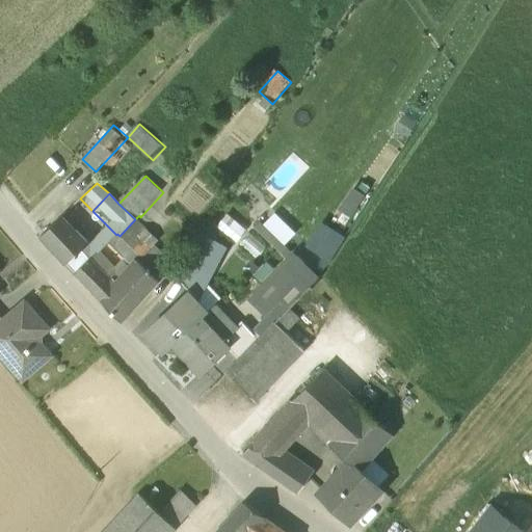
[(80,198),(69,209),(74,214),(85,204),(80,198)]
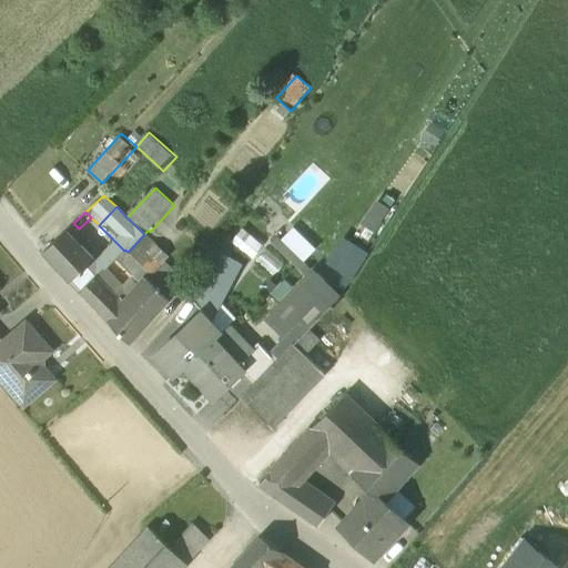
[(305,260),(317,247),(295,225),(283,237),(305,260)]
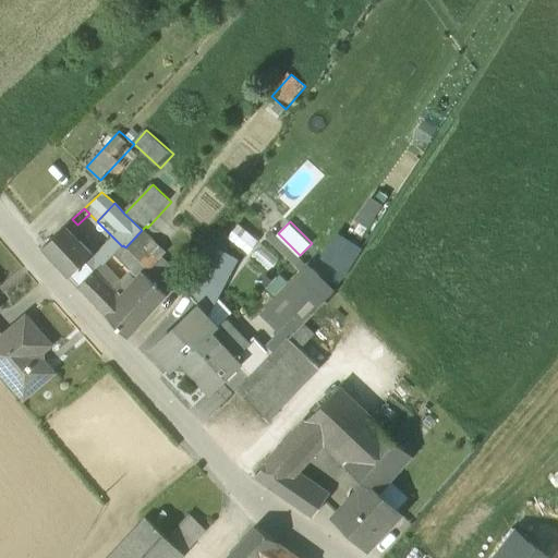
[(230,238),(249,254),(261,241),(242,225),(230,238)]
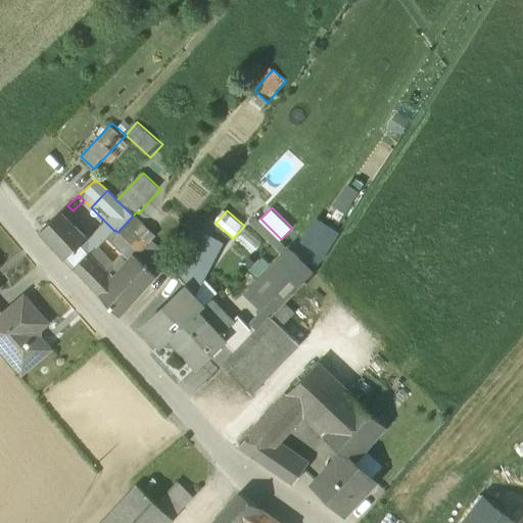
[(114,239),(134,256),(147,270),(167,248),(154,237),(158,234),(138,214),(137,211),(133,216),(117,232),(121,234),(114,239)]
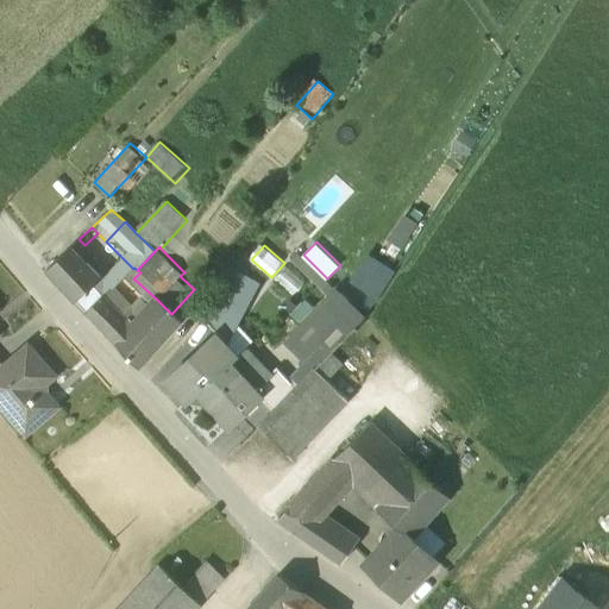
[(100,277),(71,248),(48,271),(76,302),(100,277)]
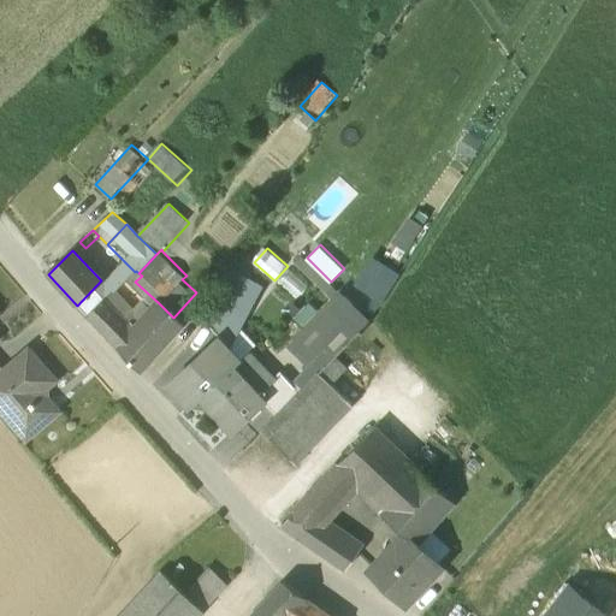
[(125,262),(104,284),(112,295),(135,272),(125,262)]
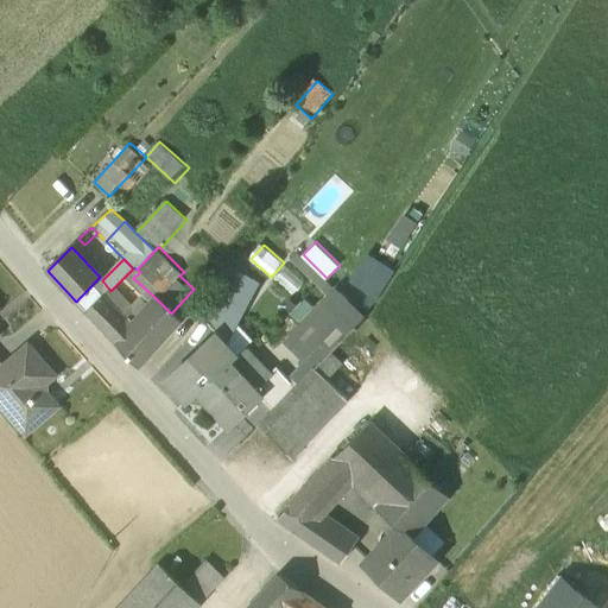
[(265,286),(229,265),(201,317),(232,349),(265,286)]
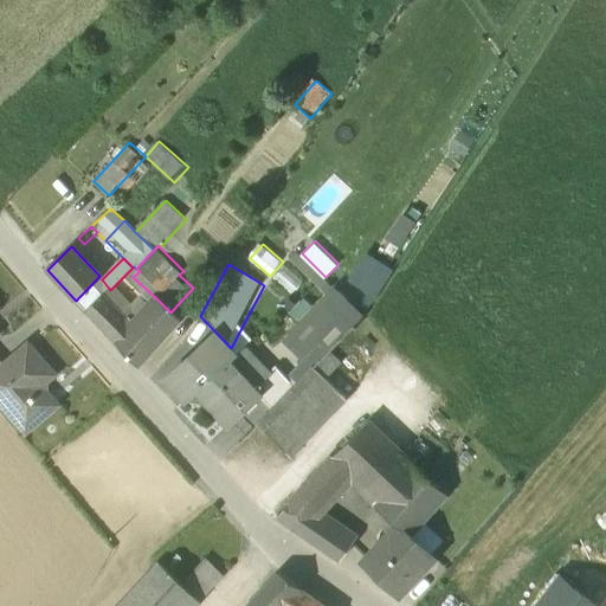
[(133,268),(110,290),(116,295),(133,277),(140,271),(136,269),(134,266),(133,268)]
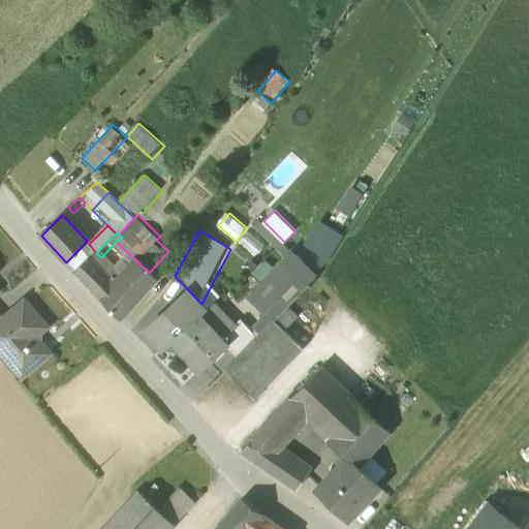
[(250,234),(240,247),(258,261),(269,249),(250,234)]
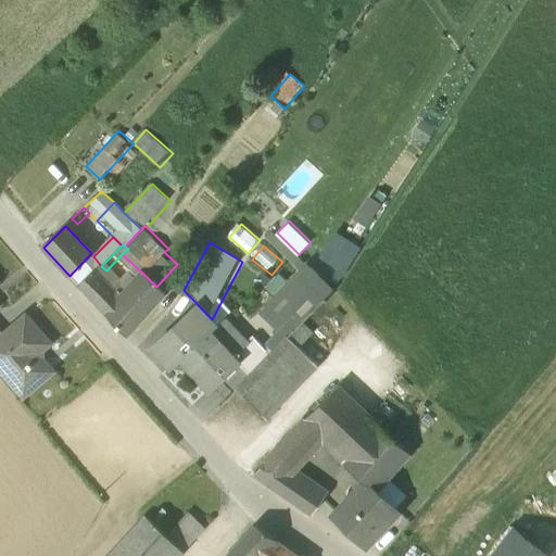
[(114,294),(92,273),(78,286),(127,336),(153,306),(131,285),(122,295),(117,291),(114,294)]
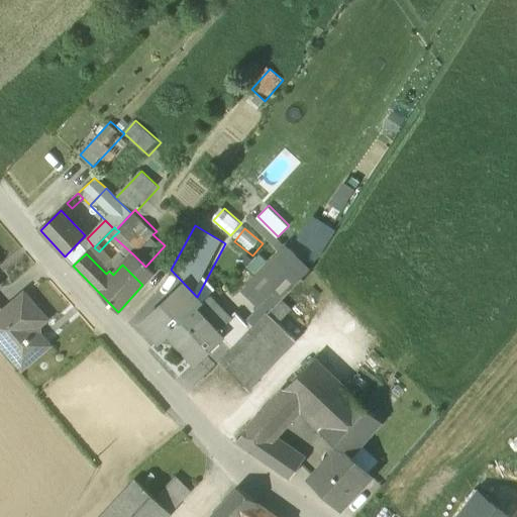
[(145,267),(132,253),(122,265),(142,285),(152,274),(145,267)]
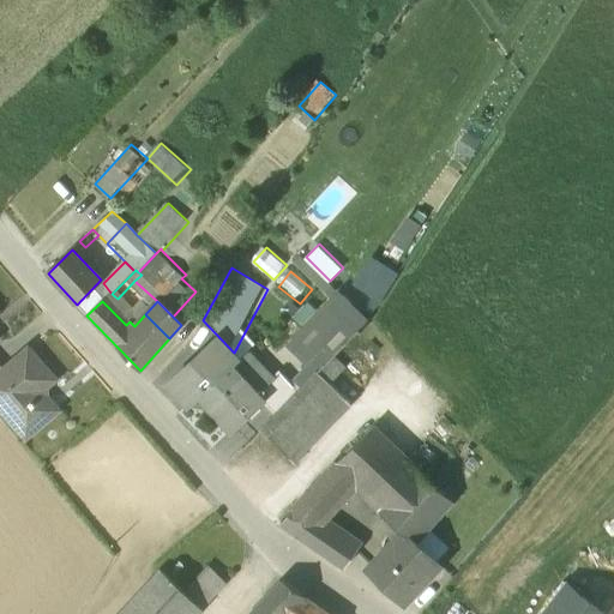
[(348,301),(336,312),(356,331),(368,319),(348,301)]
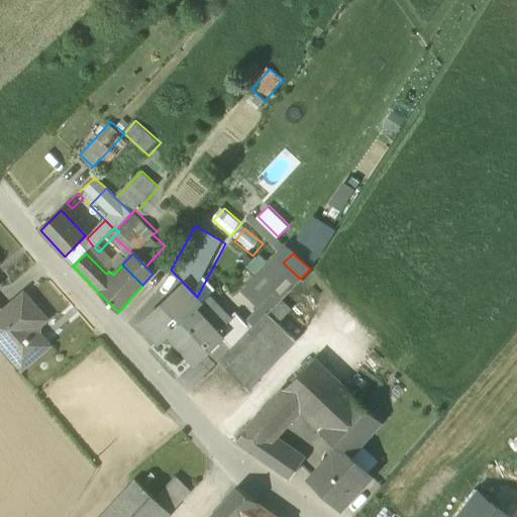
[(283,263),(277,256),(255,279),(274,294),(280,299),(300,279),(283,263)]
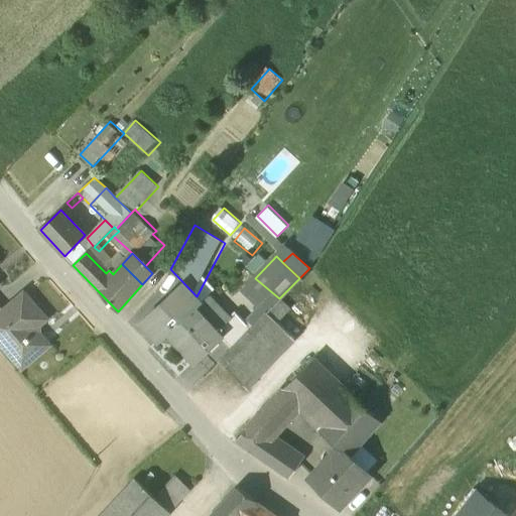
[(273,293),(255,278),(243,291),(259,308),(273,293)]
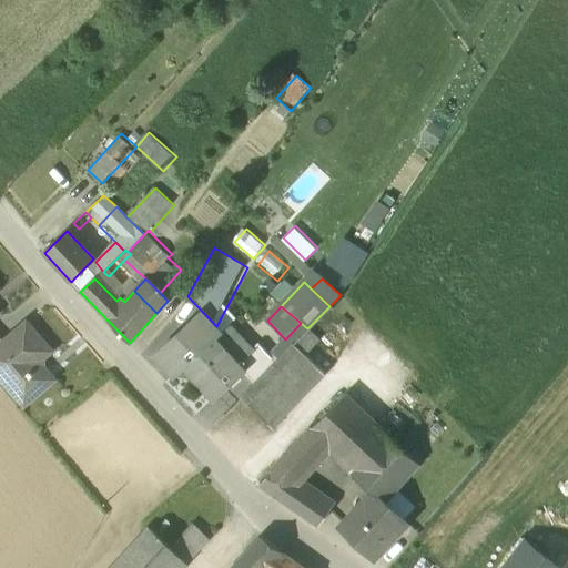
[(201,312),(171,340),(172,341),(156,355),(175,374),(183,366),(214,398),(242,372),(244,369),(239,364),(216,341),(214,337),(220,332),(201,312)]
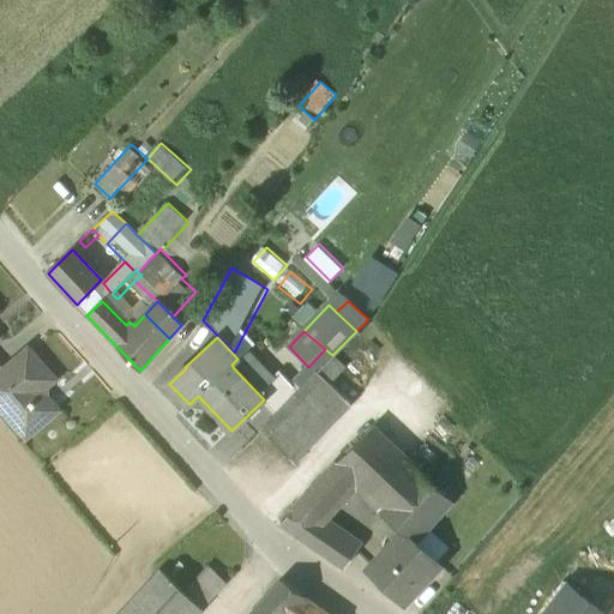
[(4,369),(0,372),(0,408),(25,439),(58,410),(46,396),(46,386),(55,379),(29,349),(4,369)]
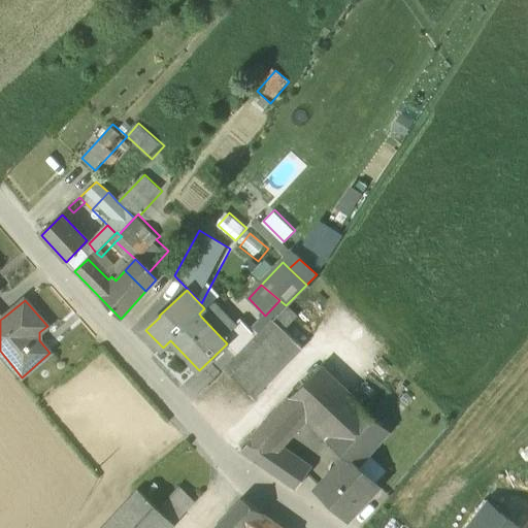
[(265,316),(250,331),(256,337),(273,319),(281,310),(286,305),(279,300),(265,316)]
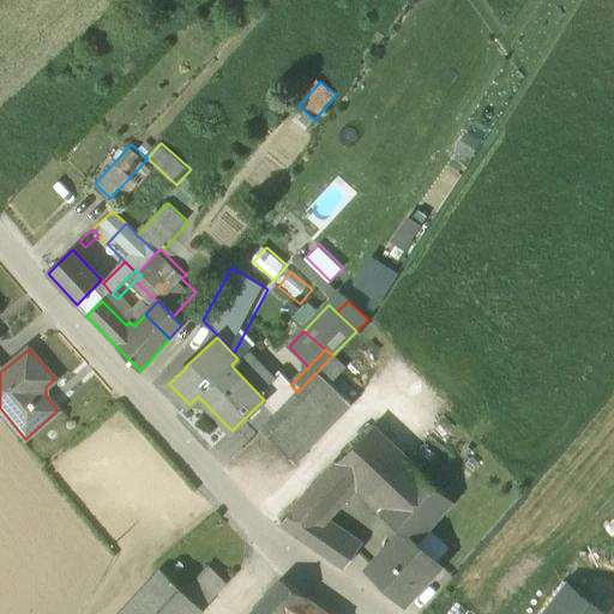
[(272,380),(247,356),(234,368),(258,393),(272,380)]
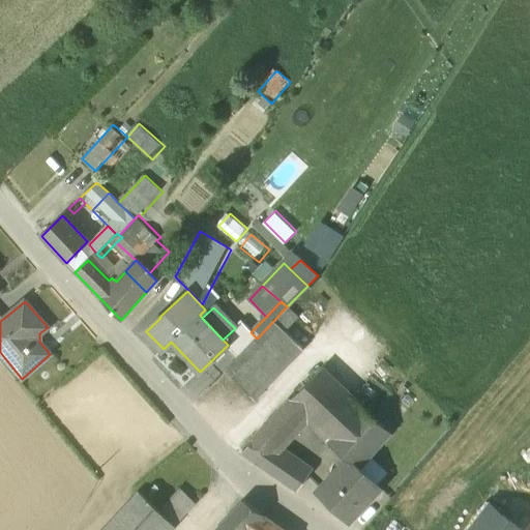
[(274,320),(284,329),(291,321),(282,312),(274,320)]
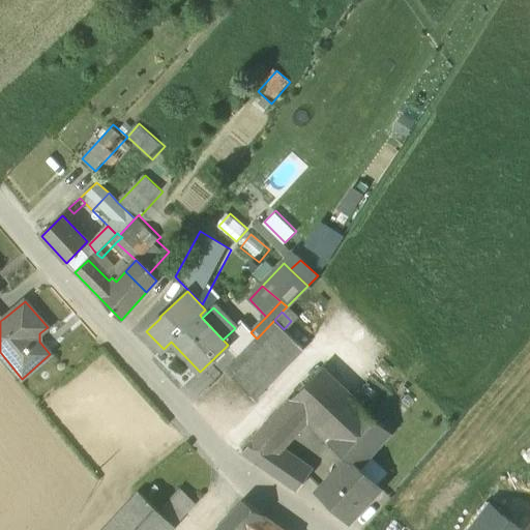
[(237,358),(226,371),(248,393),(298,343),(284,329),(274,320),(257,339),(237,358)]
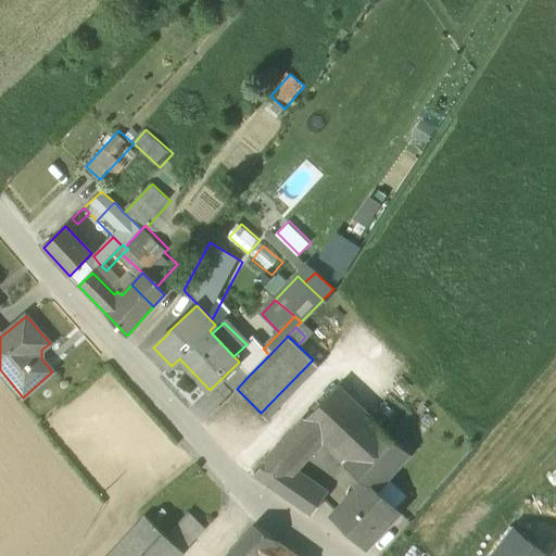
[(247,344),(234,356),(239,362),(237,364),(249,376),(269,355),(263,349),(253,339),(247,344)]
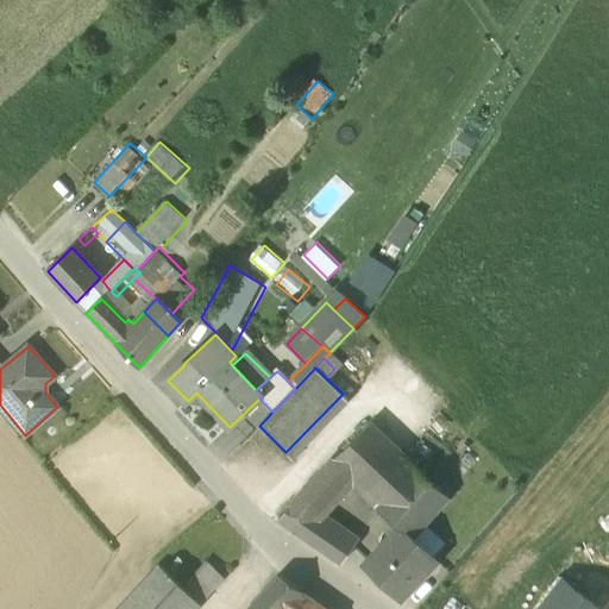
[(369,424),(336,458),(314,481),(332,498),(353,475),(388,441),(369,424)]
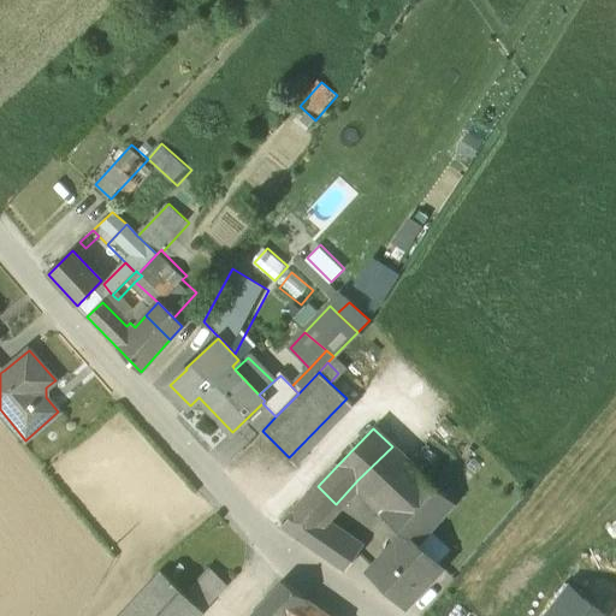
[(392,446),(357,480),(385,508),(419,471),(392,446)]
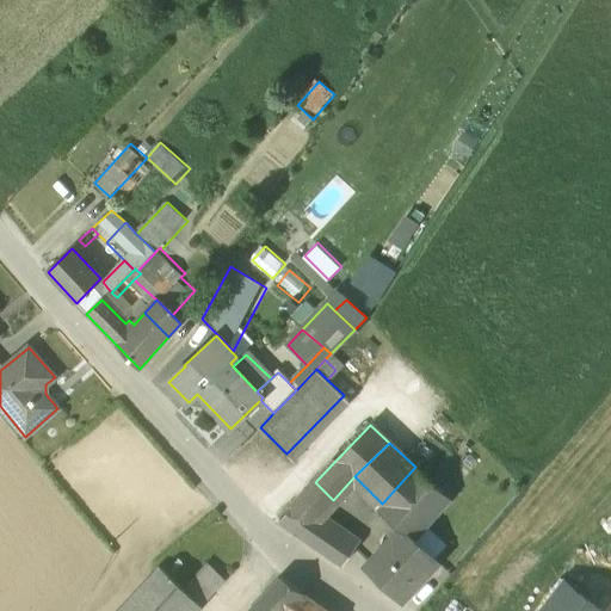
[(415,467),(382,504),(382,512),(400,528),(413,539),(450,498),(415,467)]
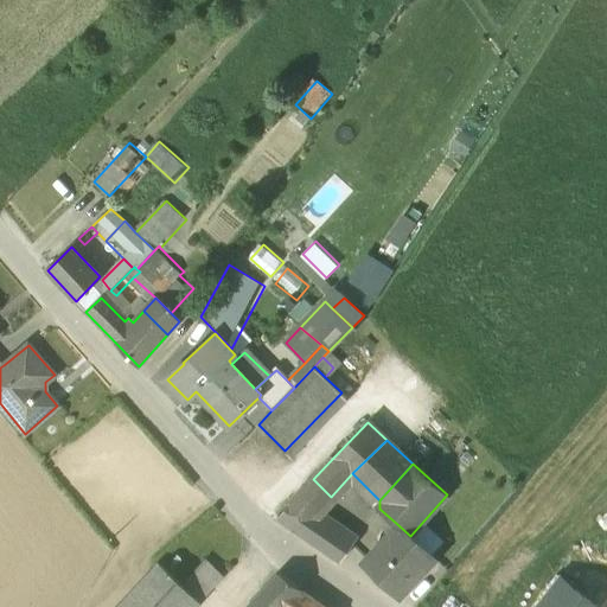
[(331,497),(313,479),(294,499),(314,515),(331,497)]
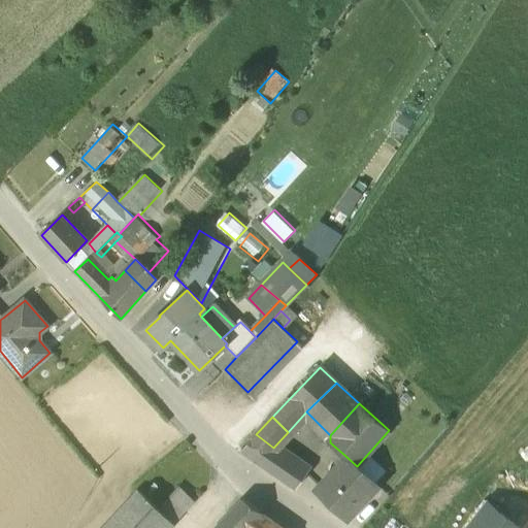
[(273,448),(256,434),(241,450),(265,466),(276,451),(273,448)]
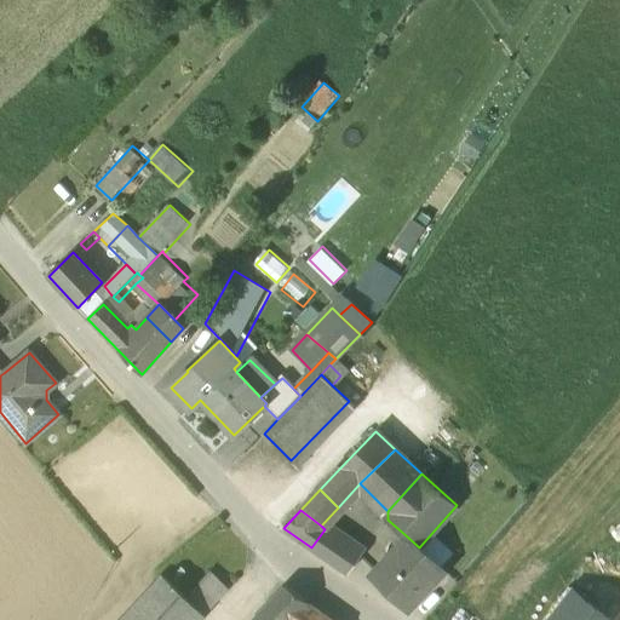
[(325,529),(311,547),(351,572),(366,552),(325,529)]
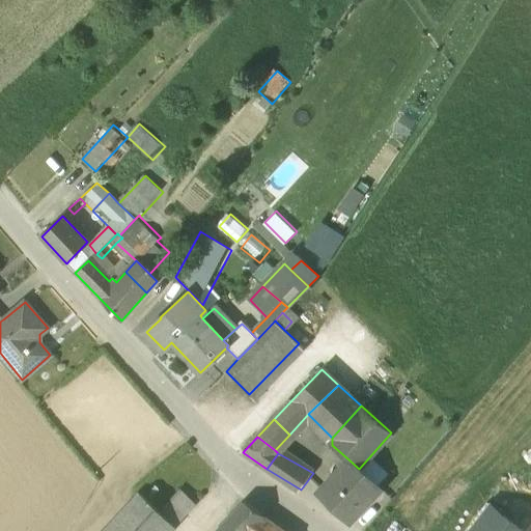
[(359,469),(347,458),(318,492),(350,521),(380,488),(359,469)]
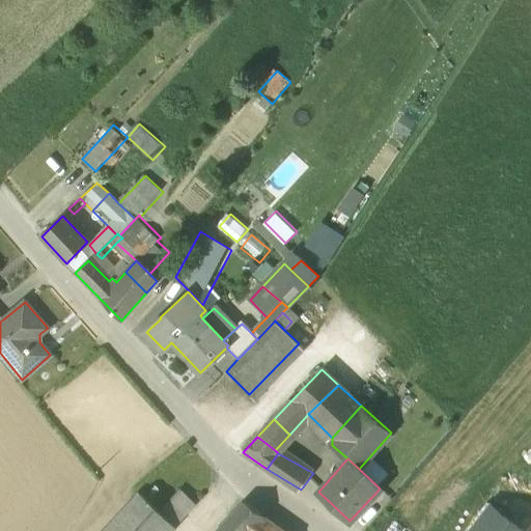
[(179,490),(159,510),(175,527),(195,505),(179,490)]
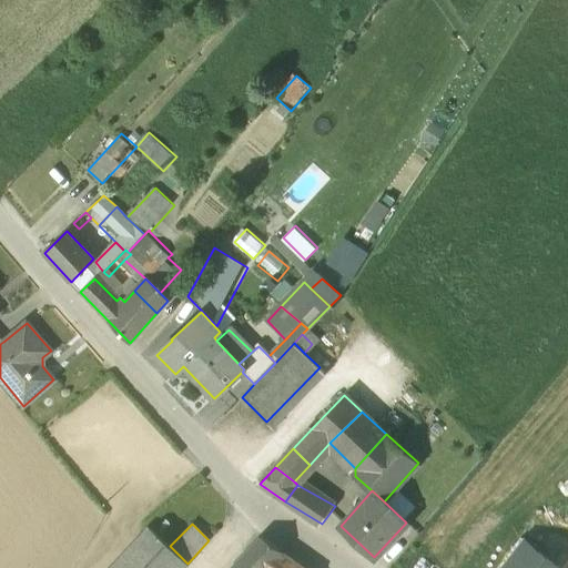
[(149,526),(110,567),(183,567),(188,564),(170,546),(149,526)]
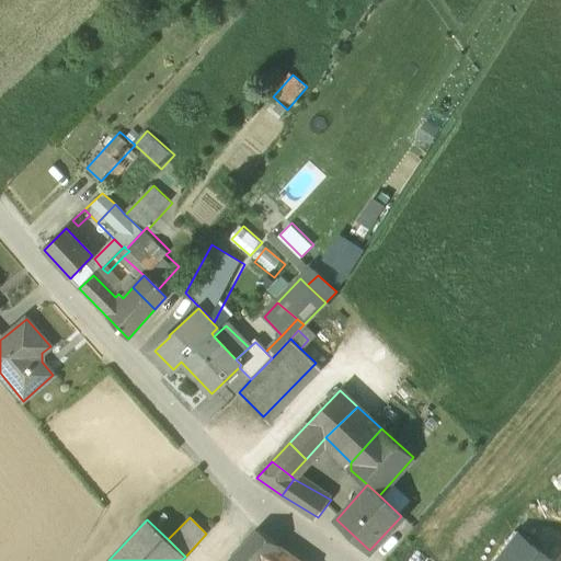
[(259,531),(229,560),(298,560),(299,560),(259,531)]
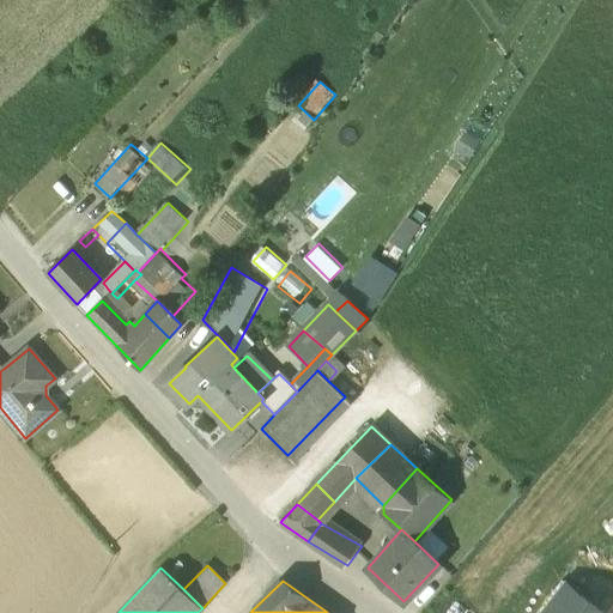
[(544,612),(600,612),(565,586),(544,612)]
